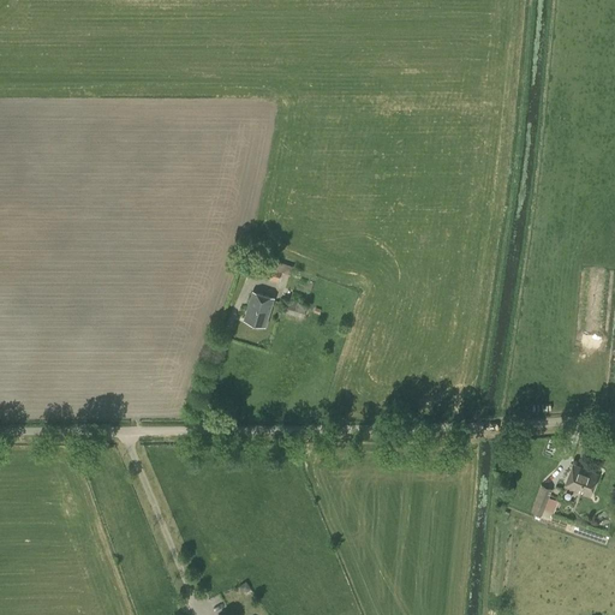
[(260,276),(278,281),(280,273),(290,276),(293,267),(272,260),(270,267),(263,264),(260,276)]
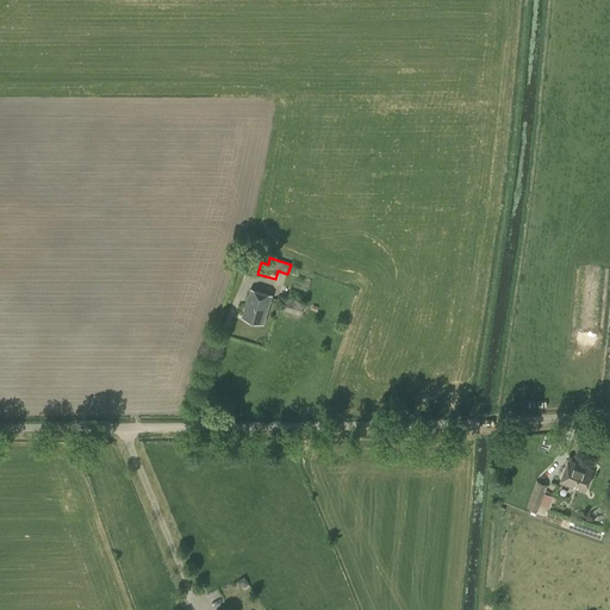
[(272,296),(250,290),(242,317),(262,324),(272,296)]
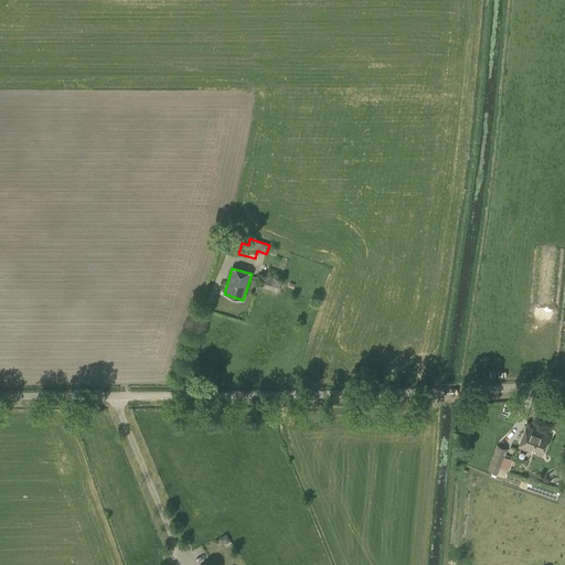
[(264,287),(278,292),(281,280),(267,276),(264,287)]
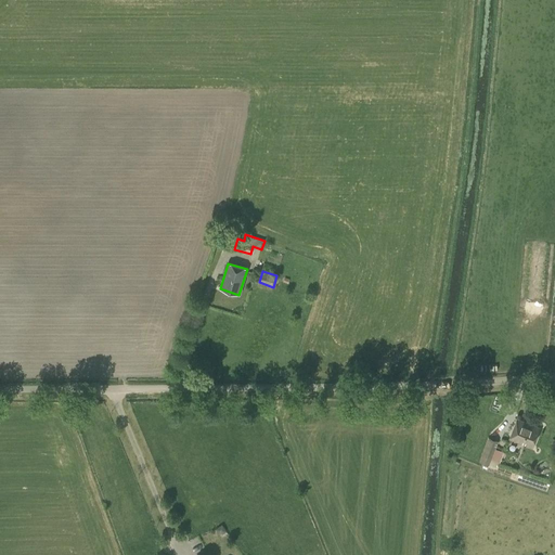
[(510,438),(531,448),(540,428),(517,421),(510,438)]
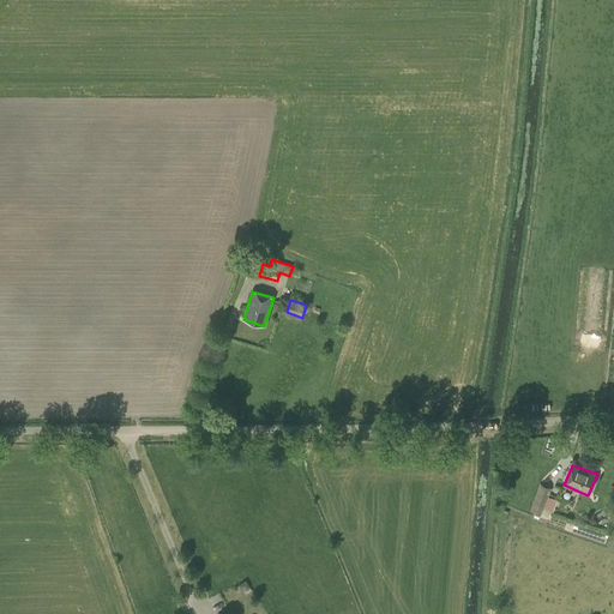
[(539,485),(530,511),(549,517),(551,511),(553,512),(558,499),(548,497),(551,488),(539,485)]
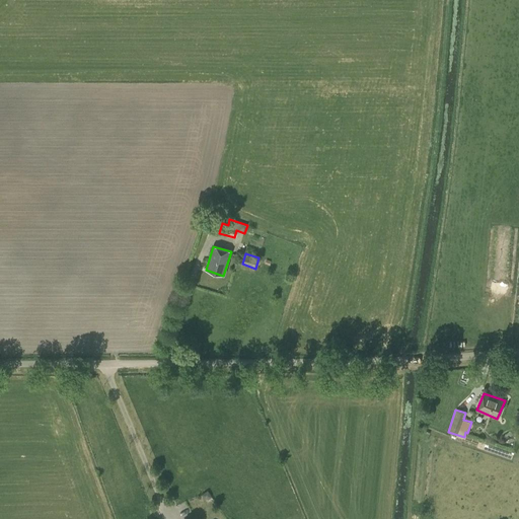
All buildings are outlined.
